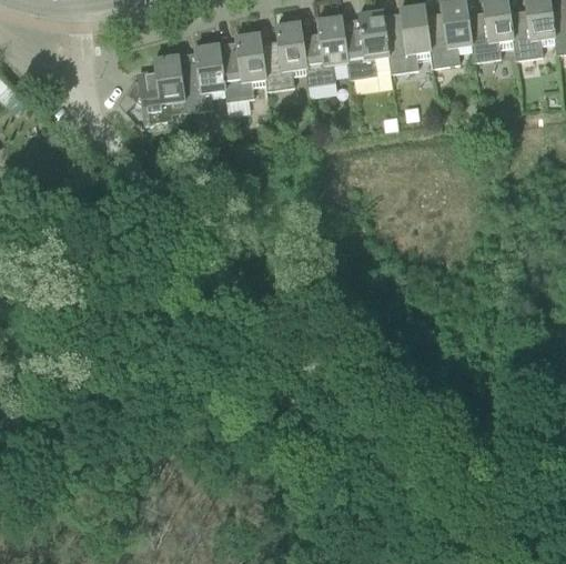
[(444,22),(427,24),(432,57),(434,68),(461,64),(460,53),(468,52),(473,51),(470,24),(466,0),(458,0),(442,2),(443,12),(444,22)]
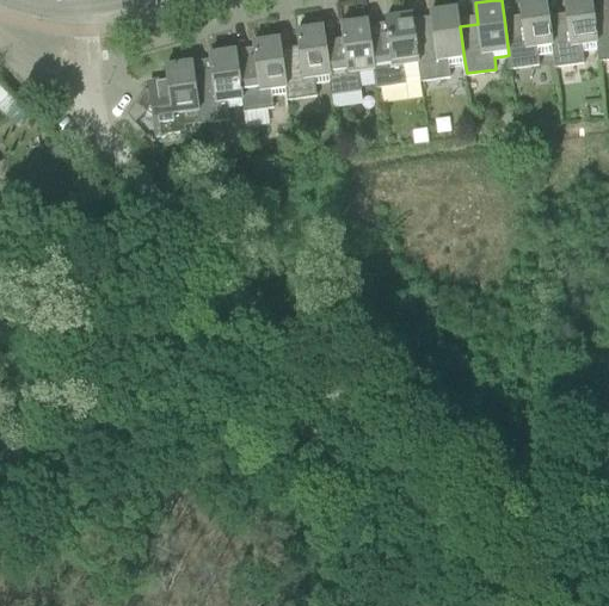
[(523,24),(505,26),(509,55),(511,67),(541,63),(539,54),(552,51),(553,51),(554,51),(551,24),(547,0),(520,0),(522,13),(523,24)]
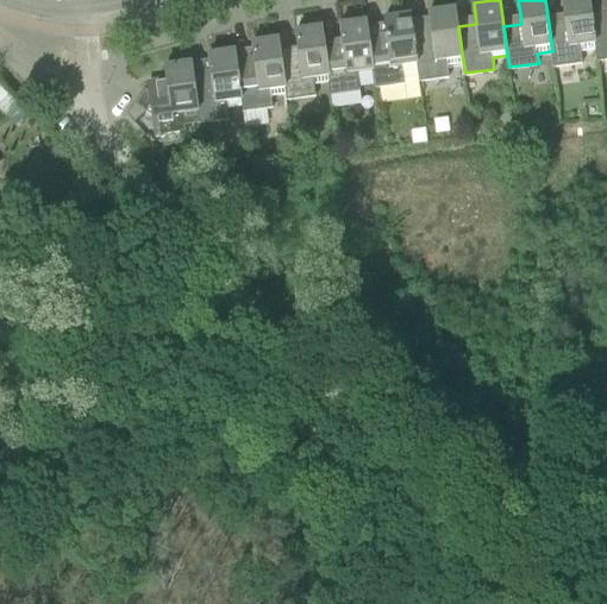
[(567,21),(549,24),(552,51),(555,65),(583,61),(582,49),(590,48),(596,48),(596,46),(592,7),(590,0),(563,0),(565,11),(567,21)]
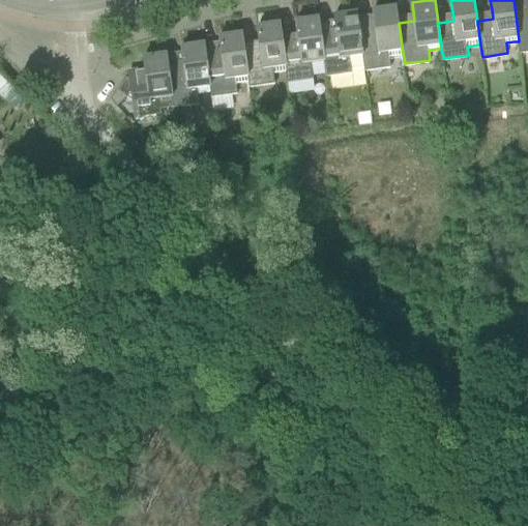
[(376,22),(359,24),(364,59),(365,68),(391,65),(390,55),(398,54),(403,54),(403,53),(399,23),(397,4),(374,7),(374,12),(376,22)]
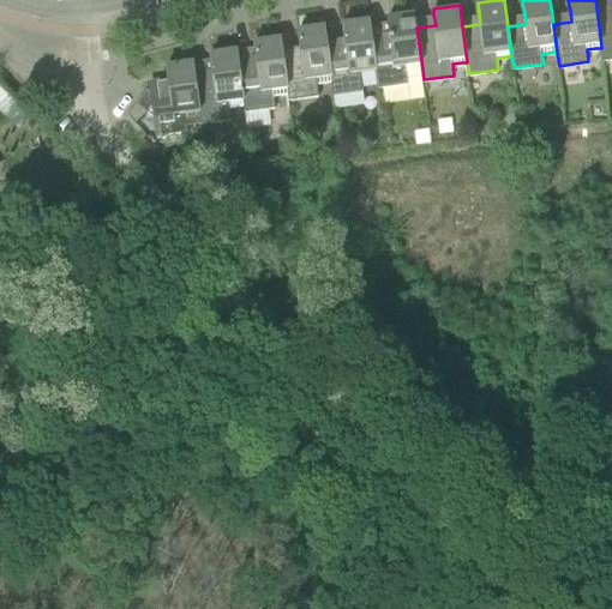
[(611,5),(597,7),(601,47),(604,59),(611,58),(611,5)]
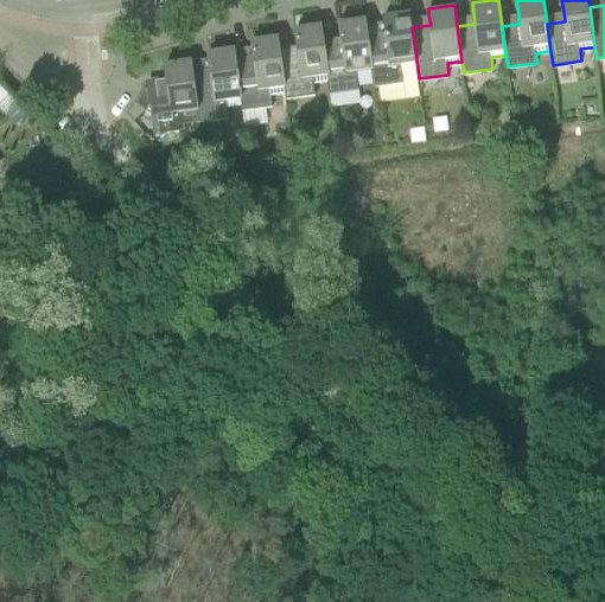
[(369,33),(368,33),(374,74),(373,74),(375,85),(405,81),(419,79),(418,68),(412,27),(411,11),(384,15),(384,20),(386,31),(369,33)]
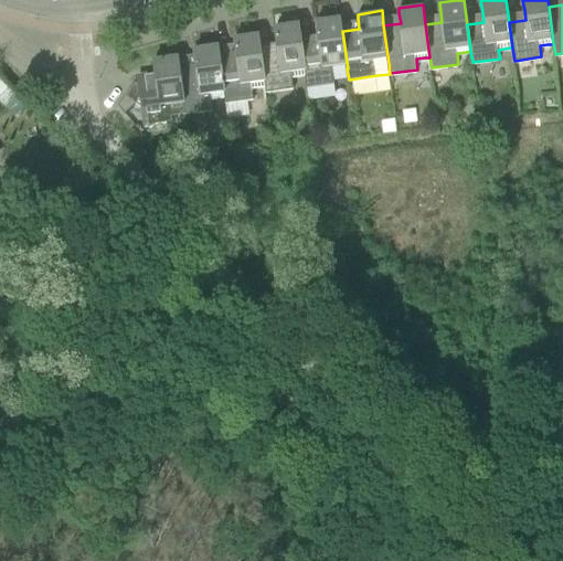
[(319,44),(303,46),(307,74),(308,85),(336,81),(333,70),(343,69),(347,69),(348,69),(342,31),(340,17),(316,20),(318,35),(319,44)]
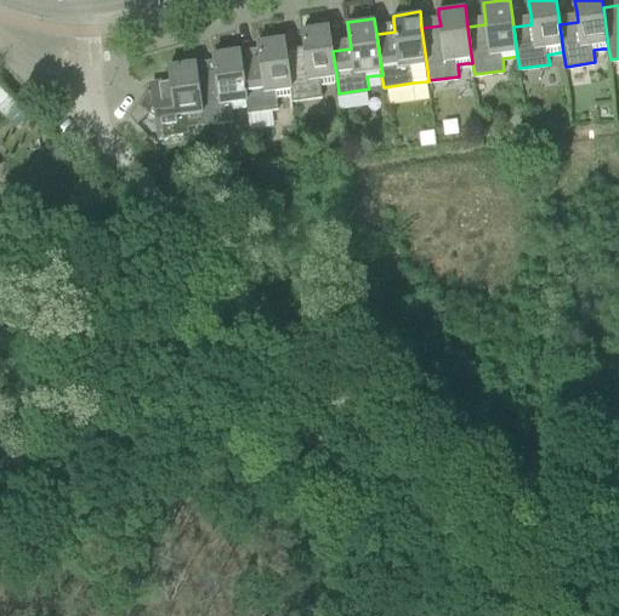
[(306,56),(288,58),(293,93),(294,100),(324,95),(322,84),(330,83),(336,81),(338,81),(333,51),(329,24),(302,28),(305,45),(306,56)]
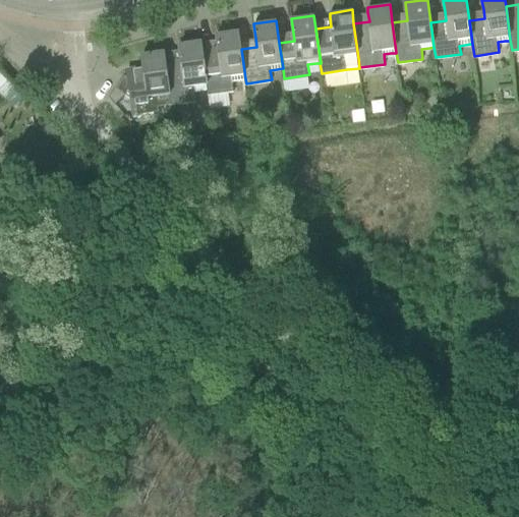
[(202,41),(209,94),(234,90),(233,79),(245,78),(241,49),(238,31),(216,34),(218,48),(204,49),(202,41)]
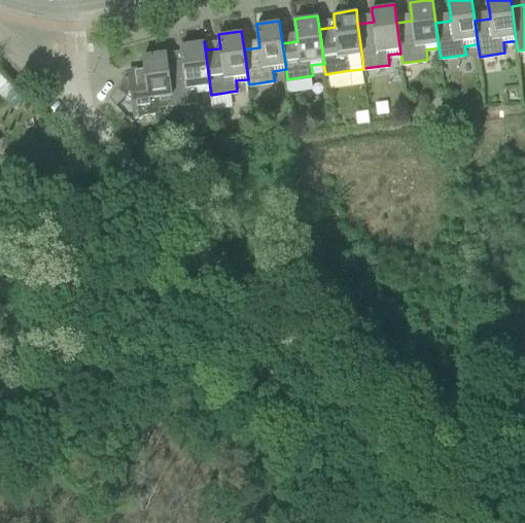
[(167,50),(166,50),(174,105),(199,101),(198,91),(210,90),(211,95),(204,41),(181,44),(183,58),(168,60),(167,50)]
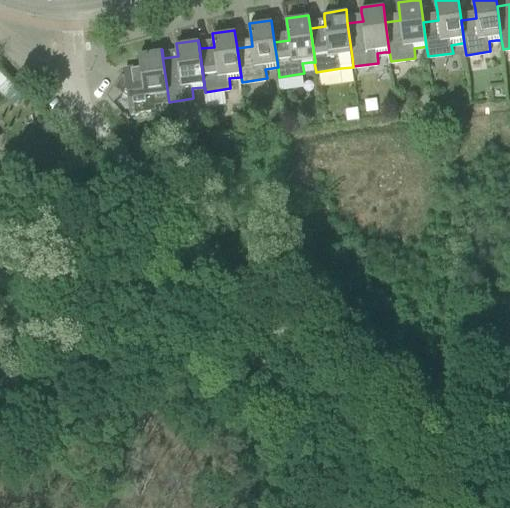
[(169,102),(161,49),(139,53),(142,71),(137,72),(138,74),(127,75),(123,72),(114,84),(139,103),(140,110),(157,108),(156,98),(167,97),(168,102),(169,102)]
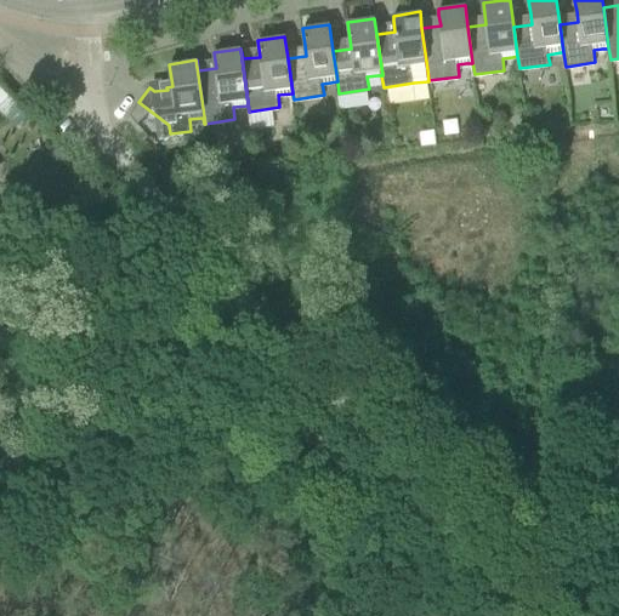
[(0,81),(0,109),(9,120),(10,119),(23,107),(0,81)]
